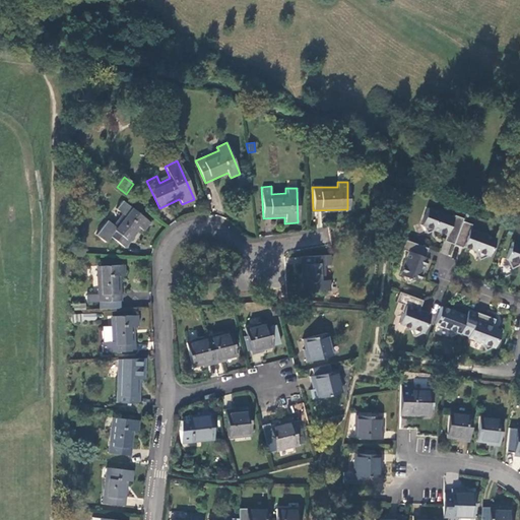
[(149,224),(130,211),(127,208),(120,204),(114,213),(121,217),(113,230),(106,224),(95,239),(107,247),(111,241),(127,251),(140,232),(143,234),(149,224)]
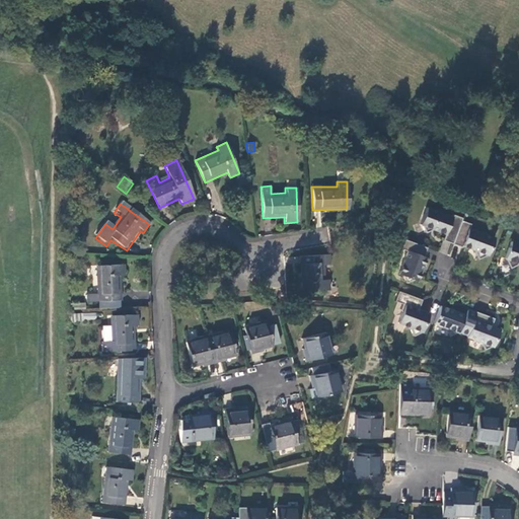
[(443,241),(452,245),(460,221),(461,219),(452,216),(451,218),(426,209),(420,226),(422,227),(425,234),(433,231),(445,235),(443,241)]
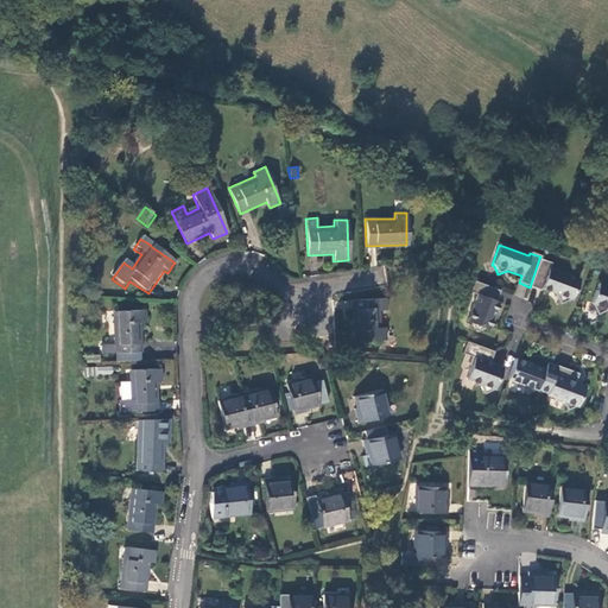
[(555,293),(559,304),(570,299),(572,299),(580,279),(549,268),(551,264),(539,259),(530,287),(542,291),(543,289),(555,293)]
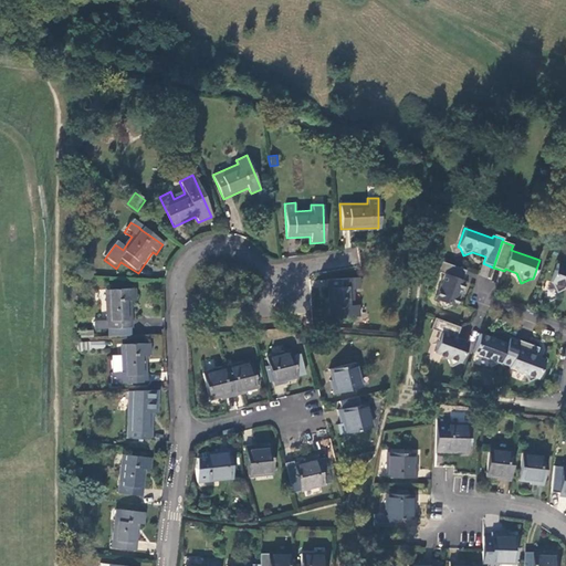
[(451,305),(456,306),(464,282),(462,281),(465,272),(441,263),(438,271),(444,274),(436,300),(439,301),(443,310),(451,305)]
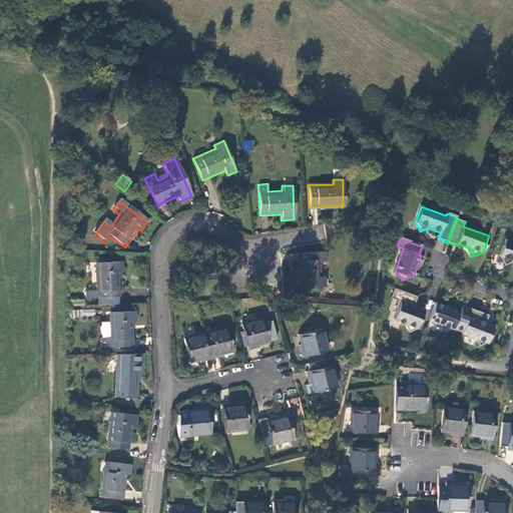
[(512,242),(504,239),(498,257),(499,258),(503,267),(512,262),(512,242)]
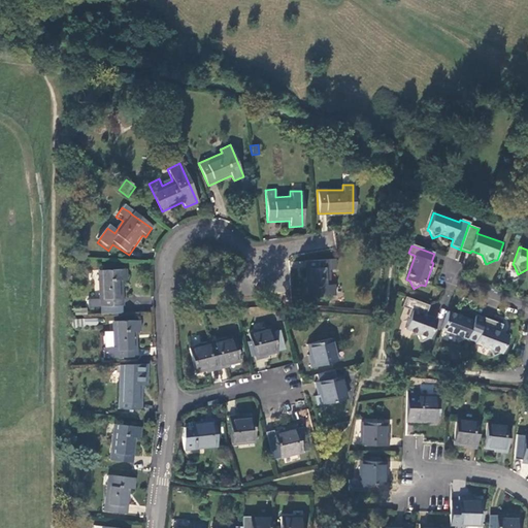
[(304,261),(305,288),(308,287),(309,298),(334,296),(334,285),(329,286),(328,270),(334,270),(333,260),(304,261)]
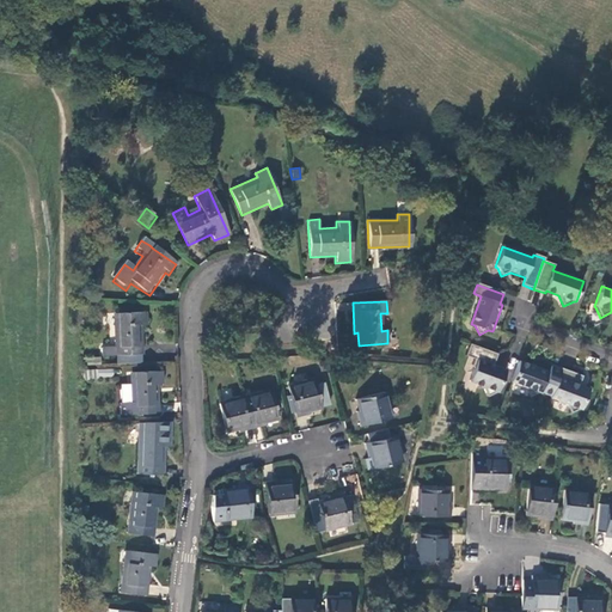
[(146,311),(112,312),(115,346),(102,346),(102,355),(118,355),(142,354),(144,354),(142,324),(146,324),(146,311)]
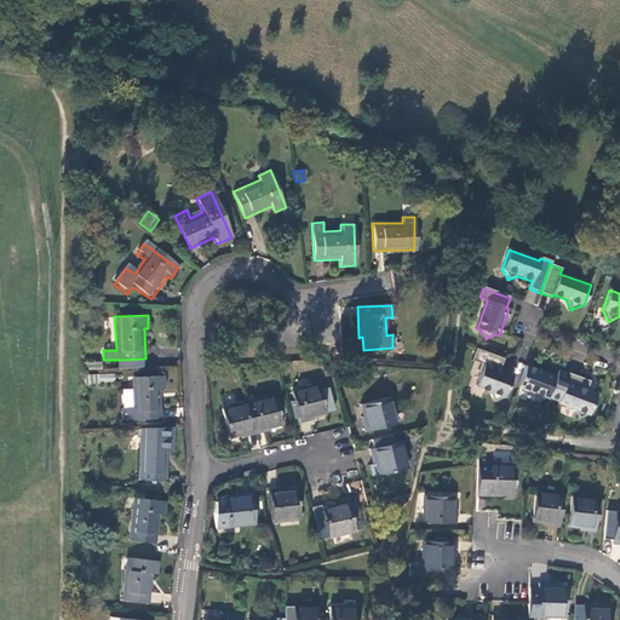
[(481,363),(478,369),(480,374),(475,386),(489,391),(494,402),(504,397),(505,397),(514,375),(499,371),(503,360),(476,349),(471,360),(481,363)]
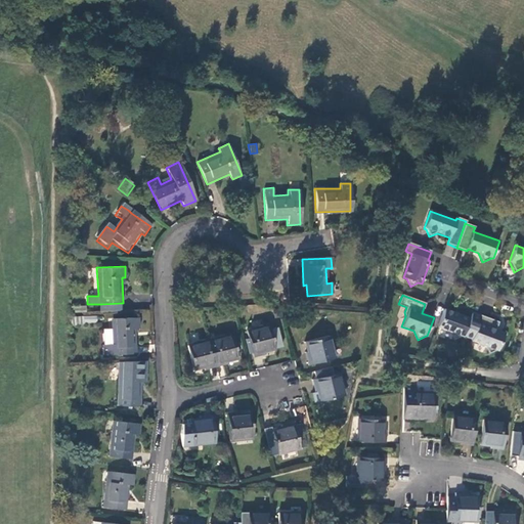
[(122,303),(101,304),(101,312),(122,311),(122,303)]
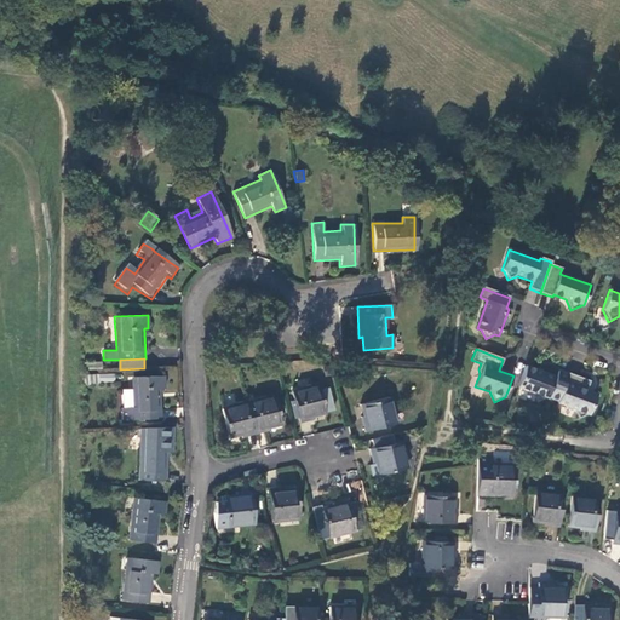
[(268,374),(276,372),(275,363),(265,365),(268,374)]
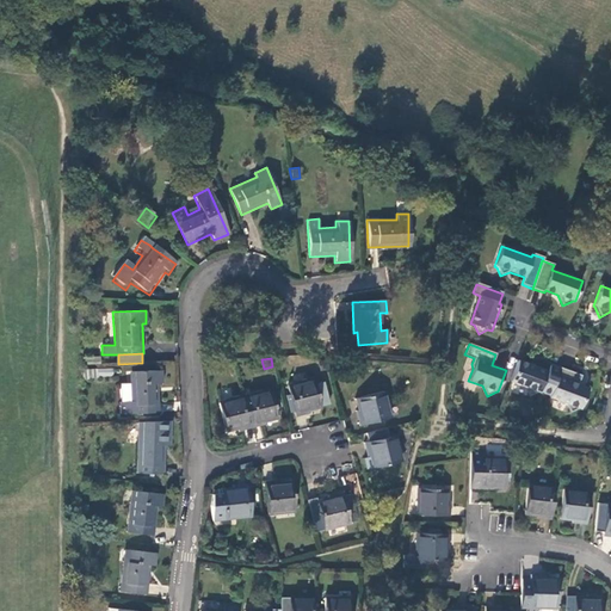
[(547,371),(518,360),(511,381),(524,386),(529,396),(538,392),(550,395),(560,368),(550,364),(547,371)]
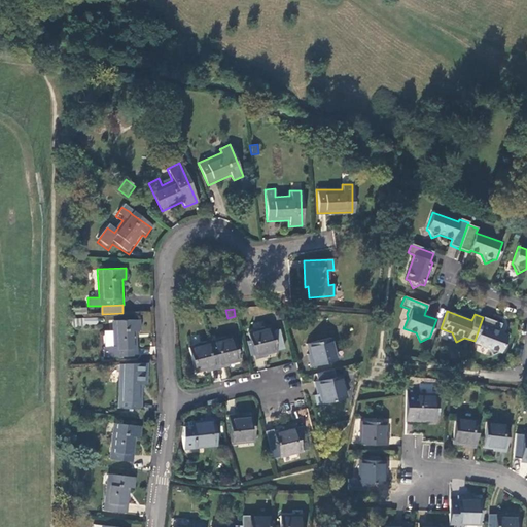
[(97,324),(97,317),(70,318),(71,326),(84,325),(84,324),(97,324)]
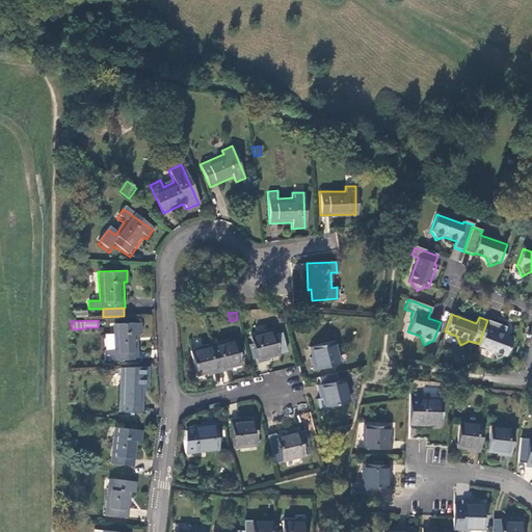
[(506,326),(487,320),(479,344),(478,345),(493,350),(497,358),(504,354),(506,355),(512,338),(505,336),(504,333),(506,326)]
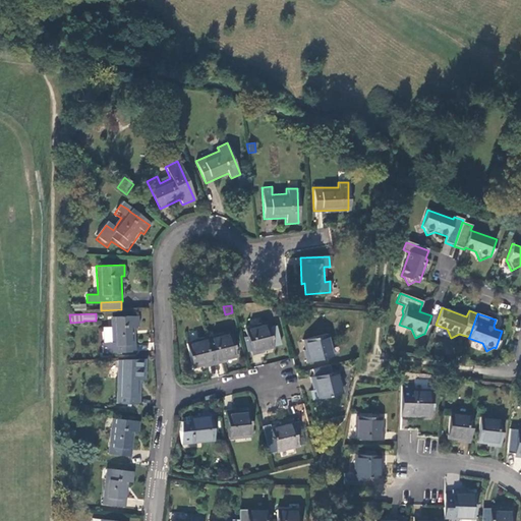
[(110,317),(111,328),(104,328),(104,343),(103,343),(103,353),(112,354),(135,353),(134,329),(138,328),(138,316),(110,317)]
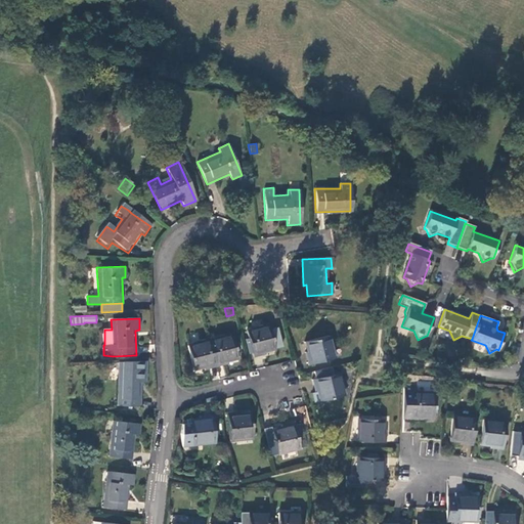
[(246,332),(253,359),(266,356),(265,354),(274,352),(268,325),(246,332)]
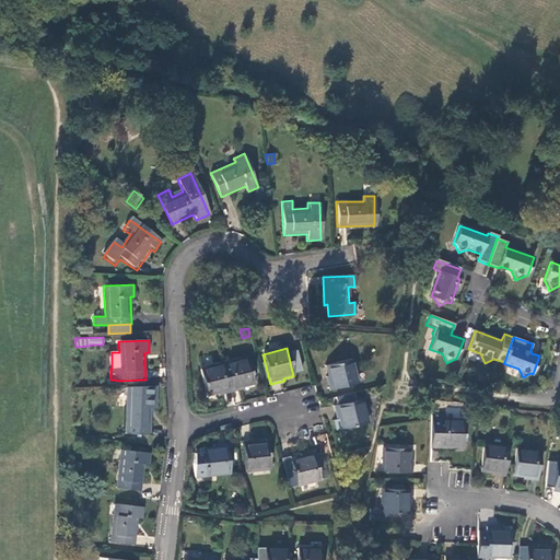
[(223,364),(231,394),(244,391),(244,388),(254,385),(247,358),(223,364)]
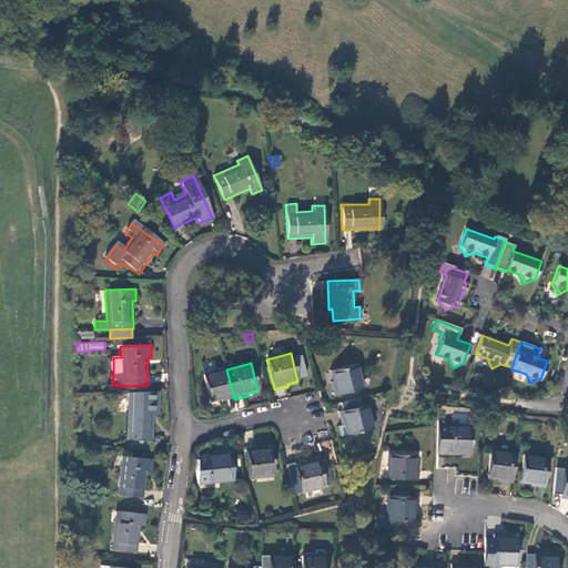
[(331,384),(334,396),(364,388),(357,364),(330,371),(333,383),(331,384)]
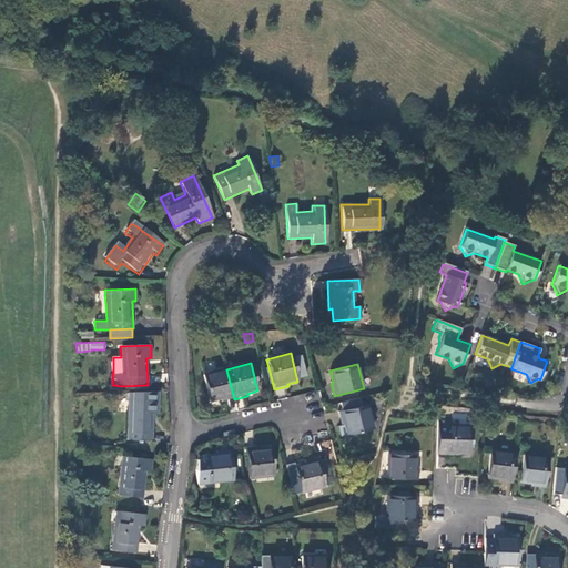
[(221,403),(234,399),(226,369),(203,375),(210,403),(221,401),(221,403)]
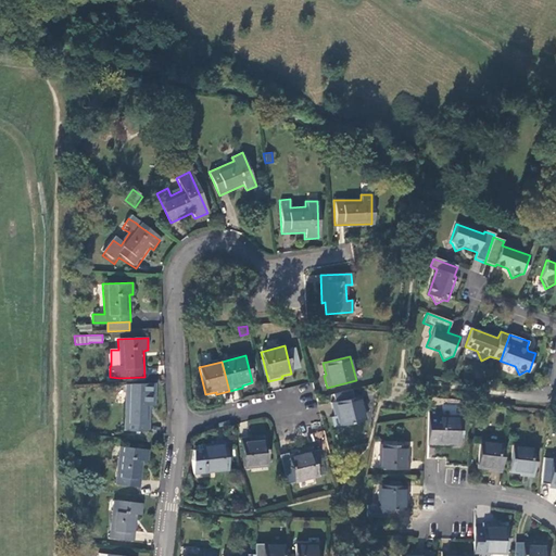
[(150,384),(125,386),(124,431),(150,431),(150,405),(155,405),(155,394),(150,393),(150,384)]
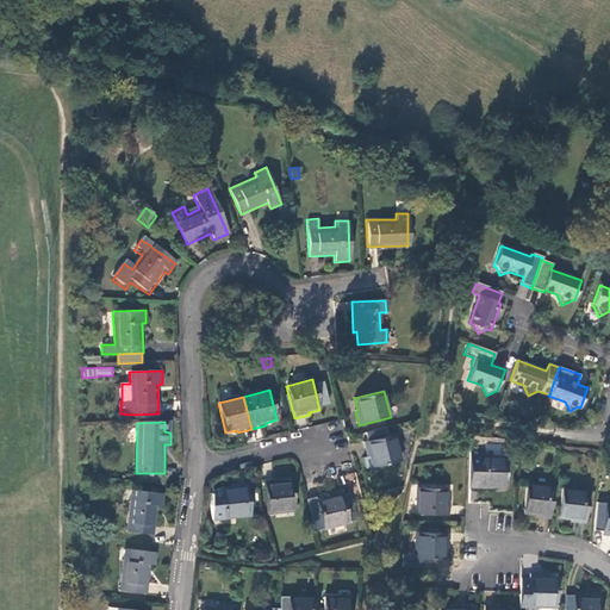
[(362,443),(366,458),(369,456),(372,468),(402,459),(394,434),(362,443)]
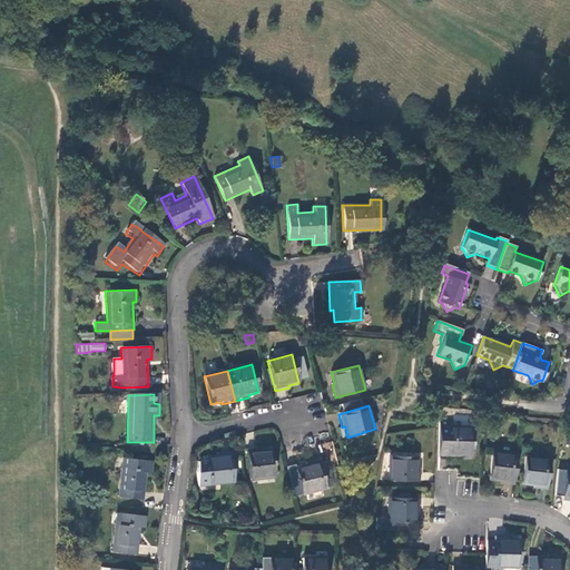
[(452,422),(438,422),(438,458),(446,459),(460,459),(460,457),(471,457),(471,444),(472,429),(472,428),(452,426),(452,422)]
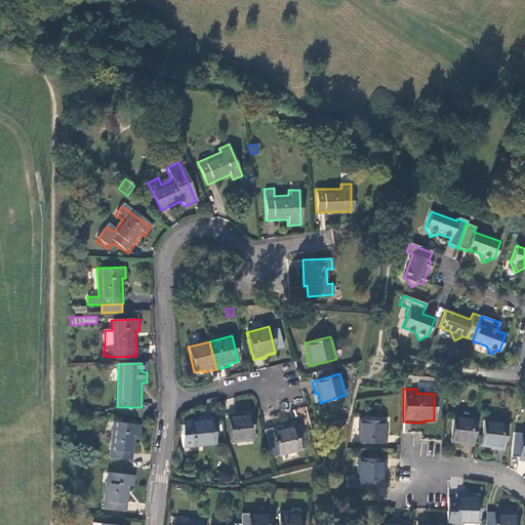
[(318,393),(315,394),(310,395),(312,405),(320,403),(318,393)]
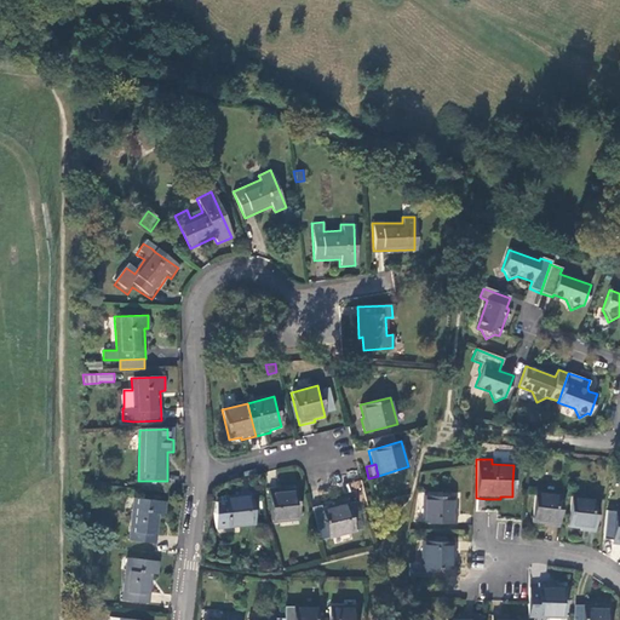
[(269,488),(273,523),(299,520),(297,488),(285,489),(285,487),(269,488)]
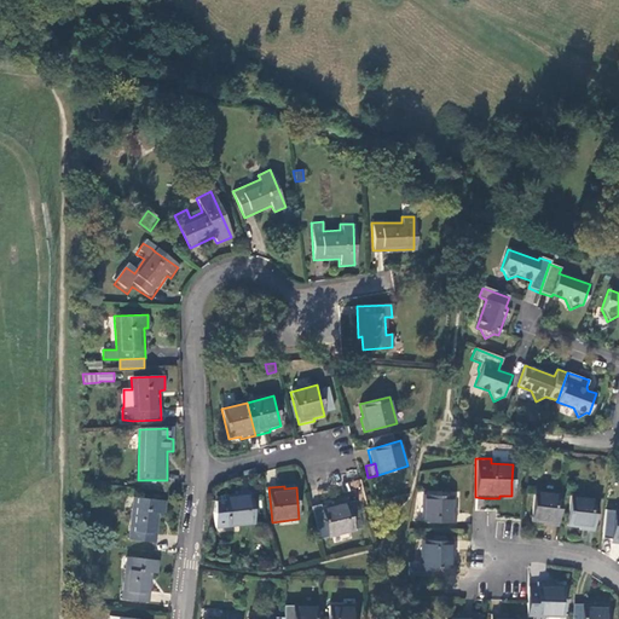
[(223,496),(226,527),(253,524),(249,490),(235,491),(235,495),(223,496)]
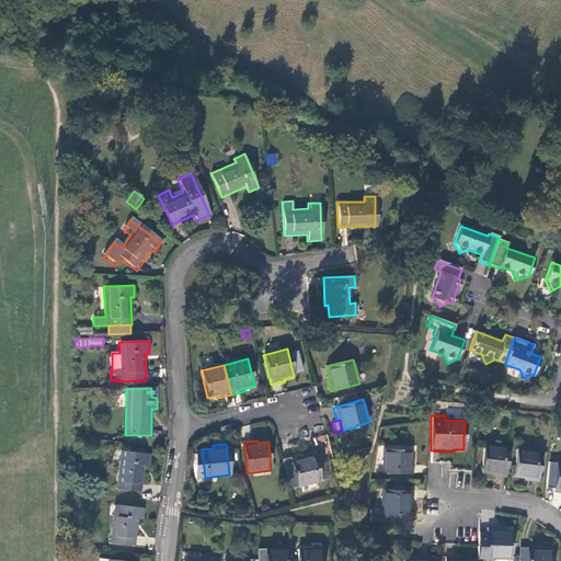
[(505,479),(508,448),(483,445),(481,474),(492,474),(492,478),(505,479)]
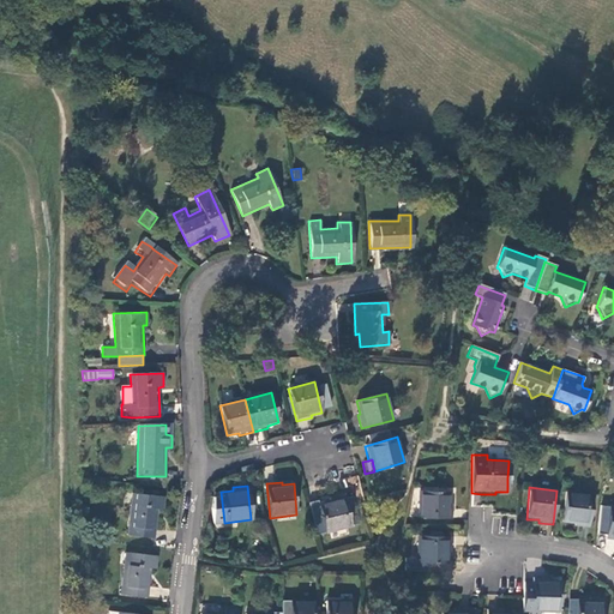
[(131,493),(126,535),(155,539),(157,510),(163,511),(164,498),(131,493)]
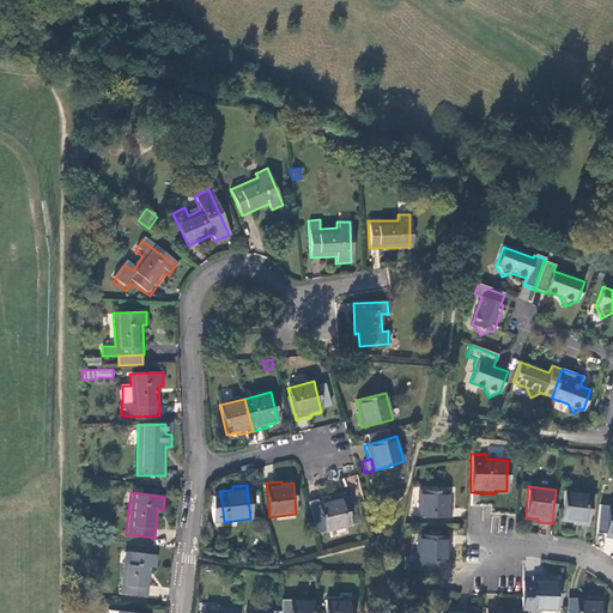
[(417,517),(450,519),(450,504),(448,504),(448,492),(417,492),(417,517)]
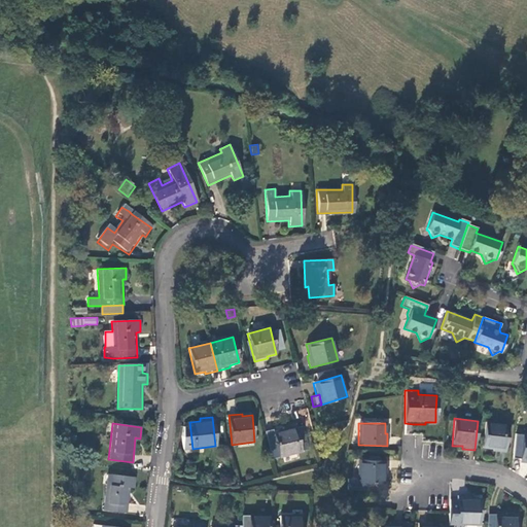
[(492,453),(504,454),(507,425),(485,423),(482,450),(492,451),(492,453)]
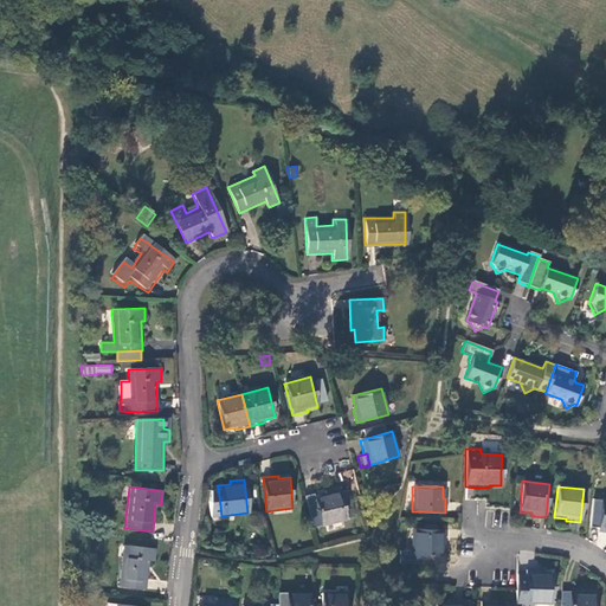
[(315,498),(323,527),(348,521),(345,507),(352,505),(348,490),(341,492),(340,488),(326,491),(327,495),(315,498)]
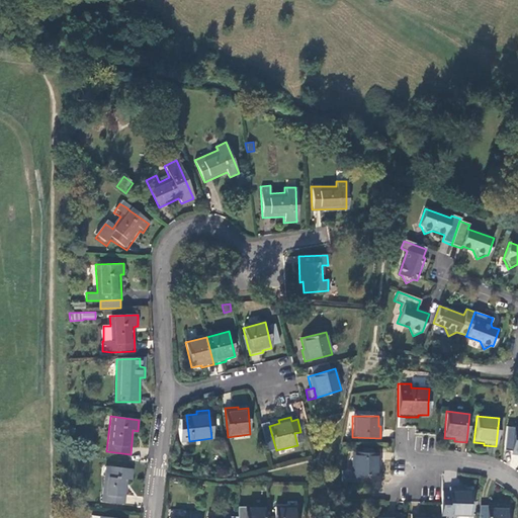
[(352,453),(352,476),(378,476),(378,466),(380,466),(380,453),(352,453)]
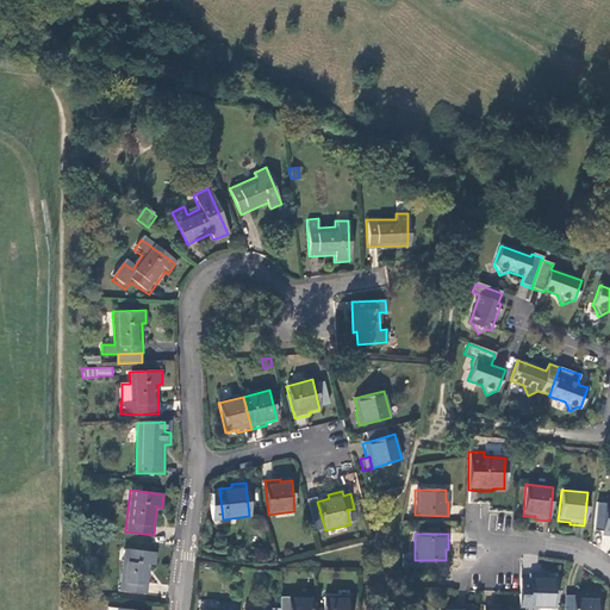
[(123,549),(118,591),(147,595),(150,566),(155,567),(157,554),(123,549)]
